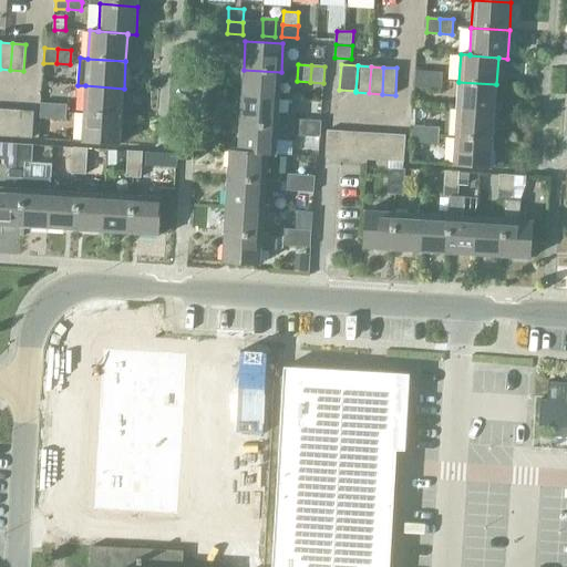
[(244,70),(241,98),(279,100),(281,72),(244,70)]
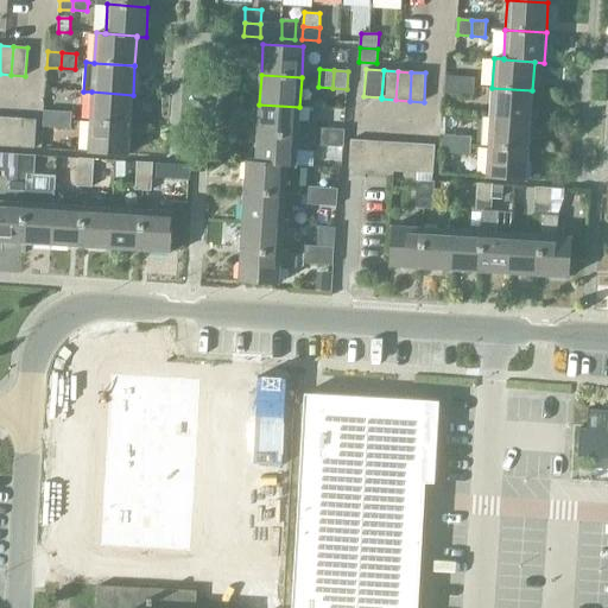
[(445,94),(460,95),(461,77),(447,76),(445,94)]
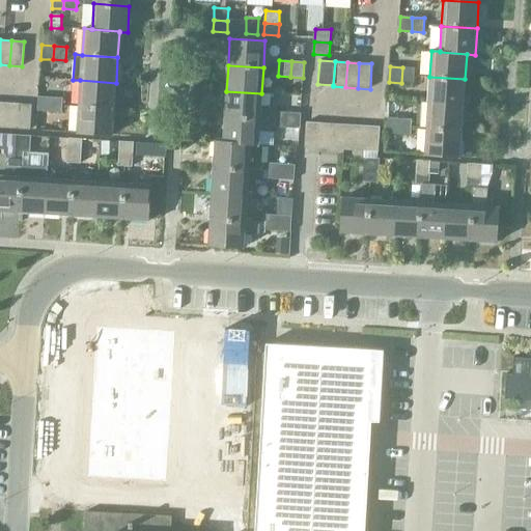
[(402,67),(401,83),(414,84),(415,68),(402,67)]
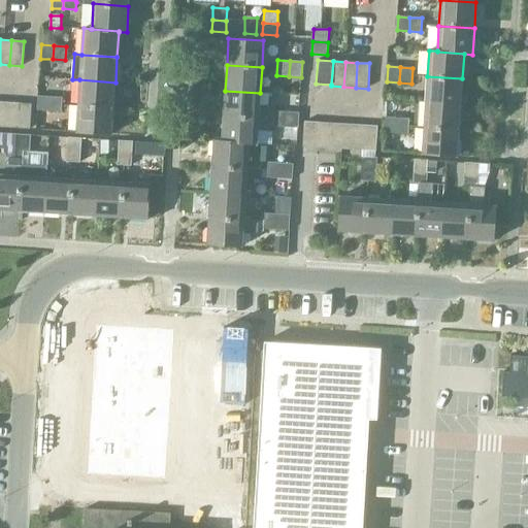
[(427,76),(425,102),(461,104),(462,78),(427,76)]
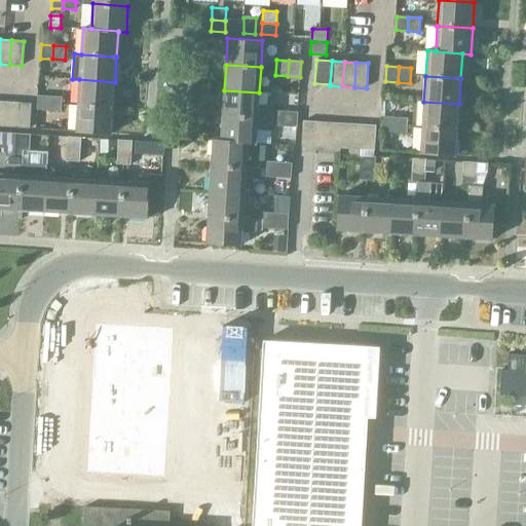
[(79,79),(78,105),(113,107),(115,82),(79,79)]
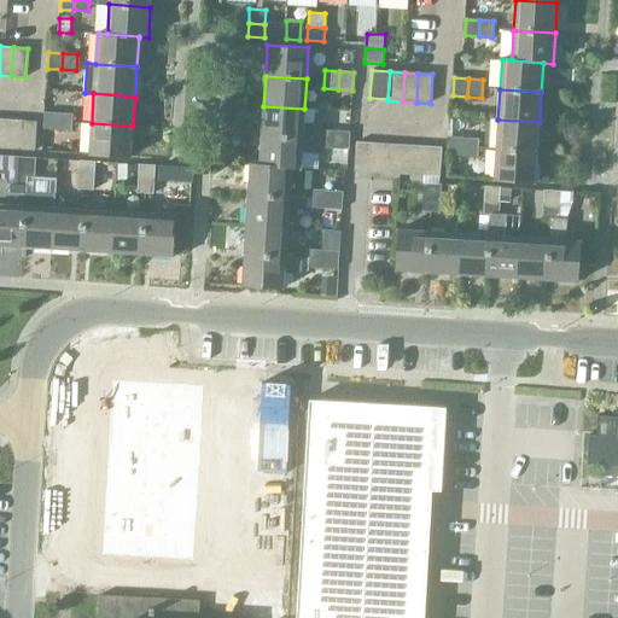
[(263,106),(262,135),(320,139),(321,130),(321,126),(304,124),(304,109),(263,106)]
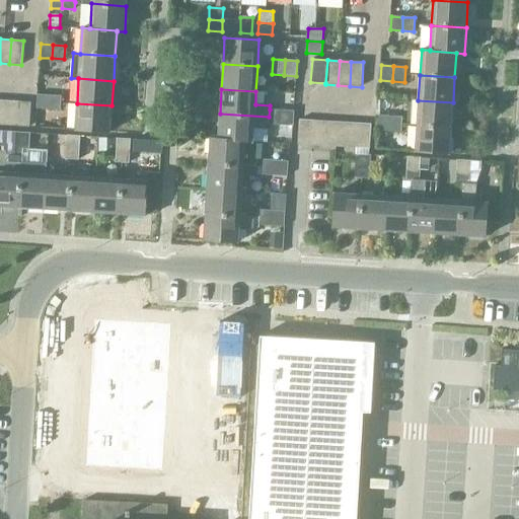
[(36,107),(49,108),(50,95),(38,94),(36,107)]
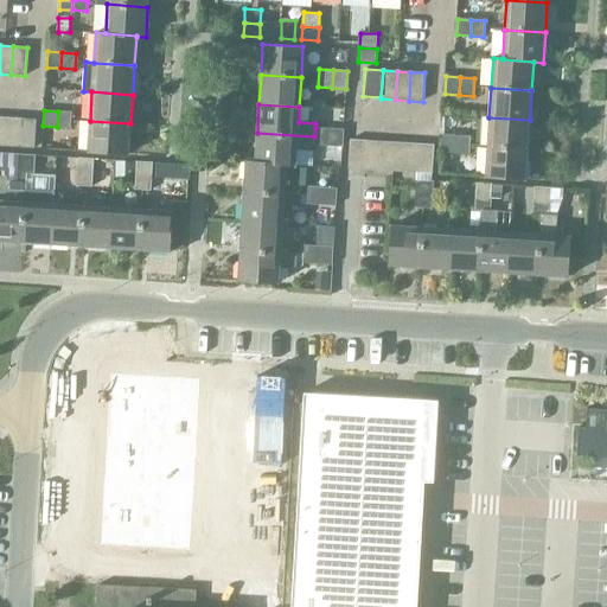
[(58,112),(57,127),(71,128),(71,112),(58,112)]
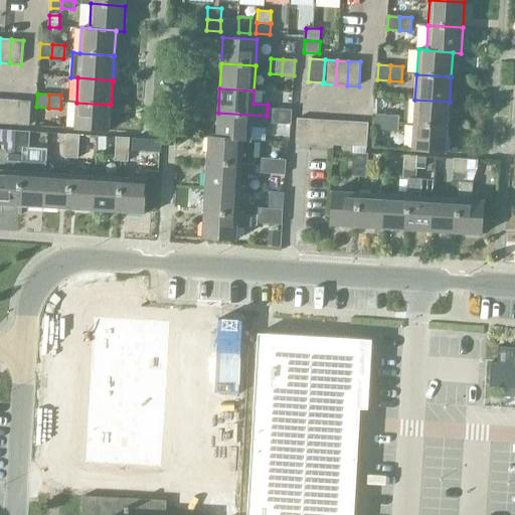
[(6,124),(17,125),(19,101),(7,100),(6,124)]
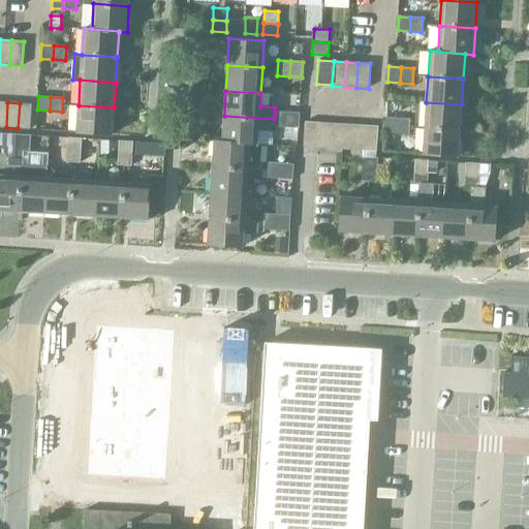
[(426,102),(425,128),(460,130),(462,104),(426,102)]
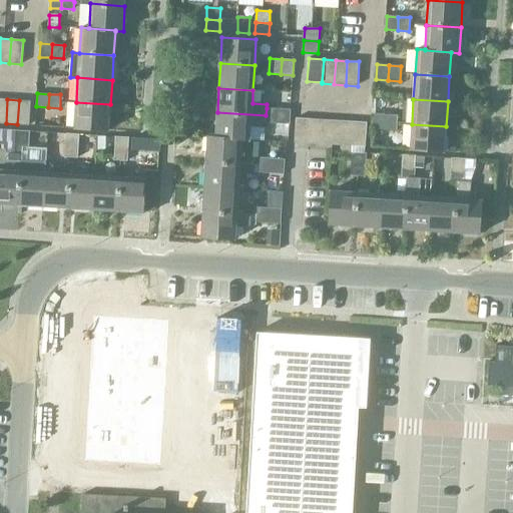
[(19,100),(17,124),(29,125),(31,101),(19,100)]
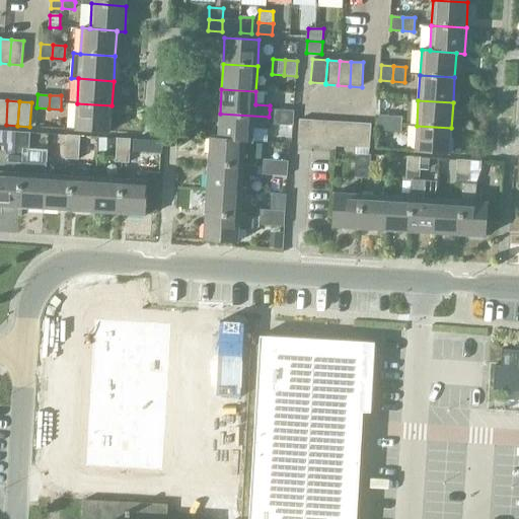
[(112,105),(77,103),(75,130),(109,132),(112,105)]
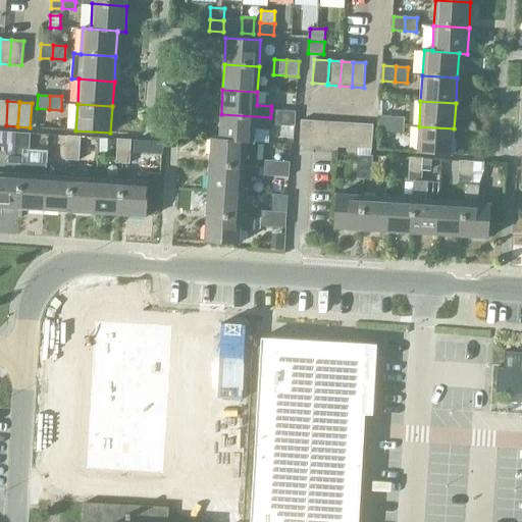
[(221,114),(219,139),(219,140),(246,142),(254,143),(255,129),(270,131),(270,125),(282,125),(283,111),(271,110),(270,117),(221,114)]
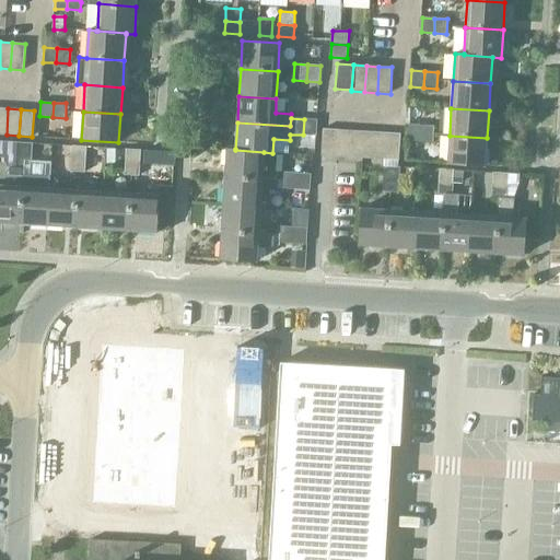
[(304,119),(303,135),(316,136),(317,119),(304,119)]
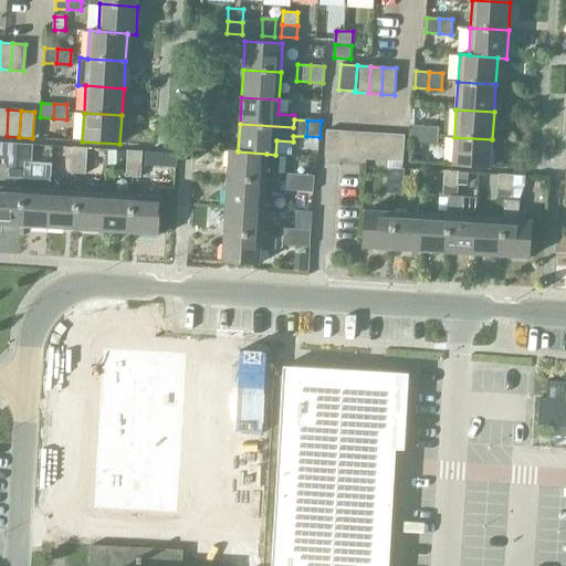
[(410,143),(425,143),(426,127),(411,126),(410,143)]
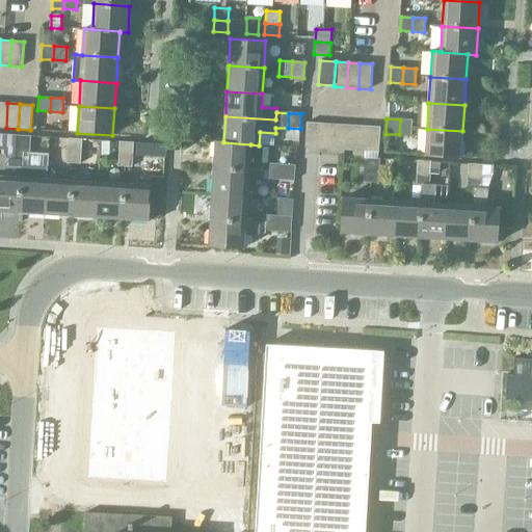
[(400,120),(399,134),(411,135),(413,120),(400,120)]
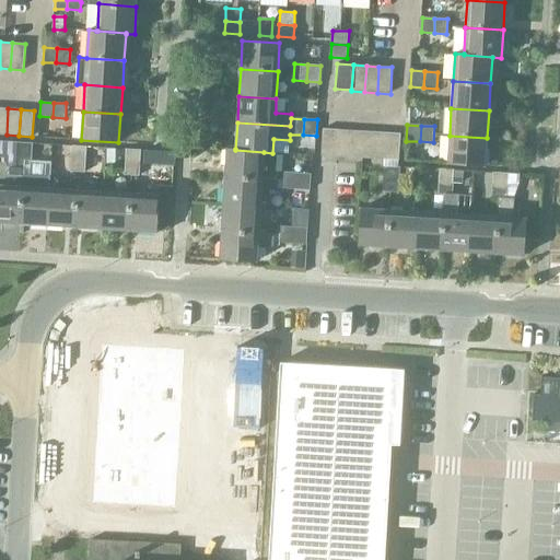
[(322,155),(335,156),(336,130),(323,129),(322,155)]
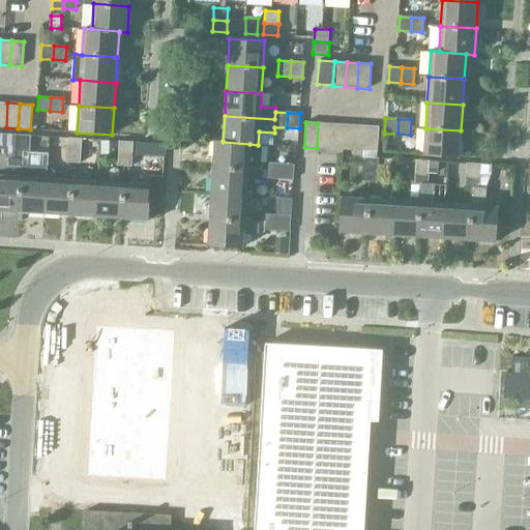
[(317,148),(328,149),(330,123),(318,123),(317,148)]
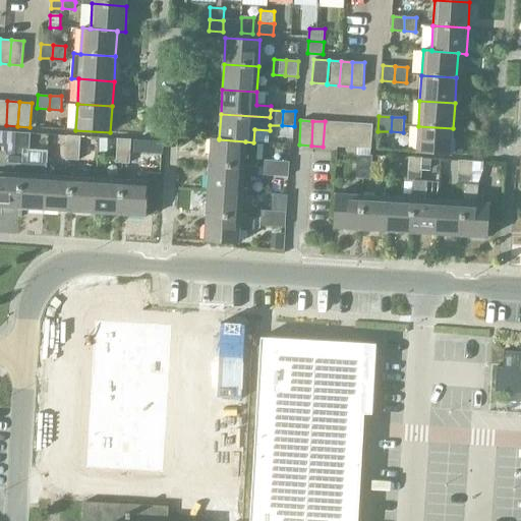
[(323,147),(335,147),(337,122),(325,121),(323,147)]
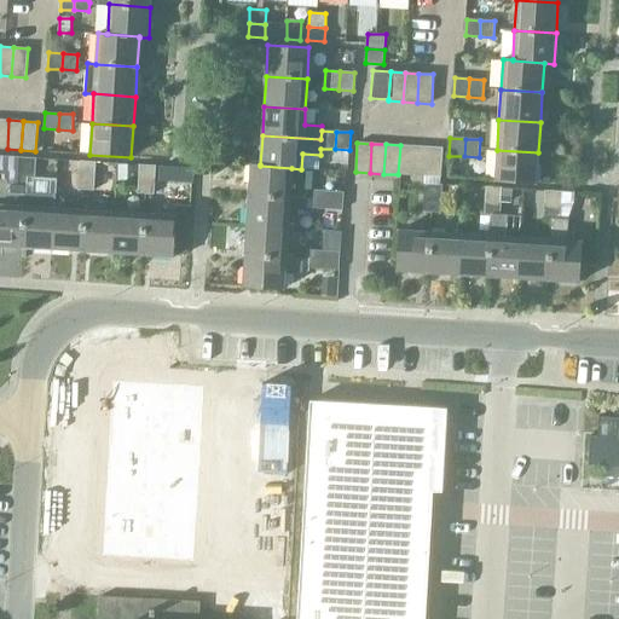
[(398,174),(412,175),(414,146),(400,145),(398,174)]
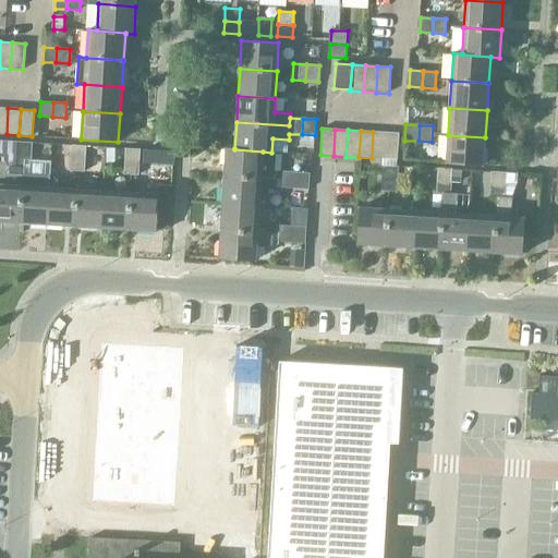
[(372,158),(384,159),(386,132),(373,132),(372,158)]
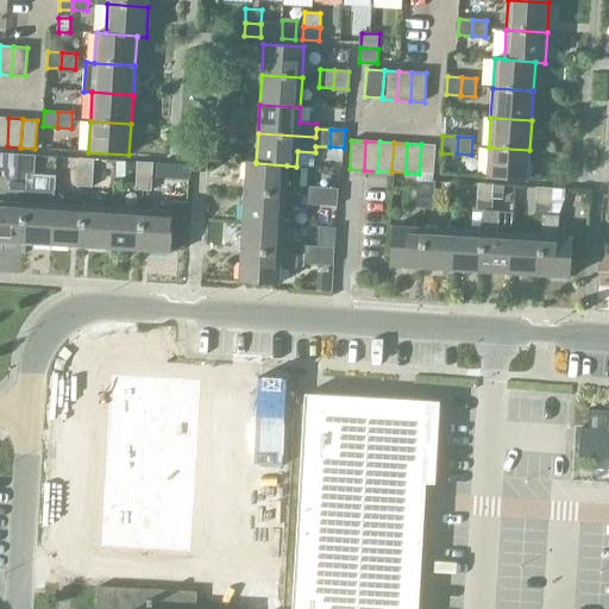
[(421,144),(419,174),(433,175),(435,145),(421,144)]
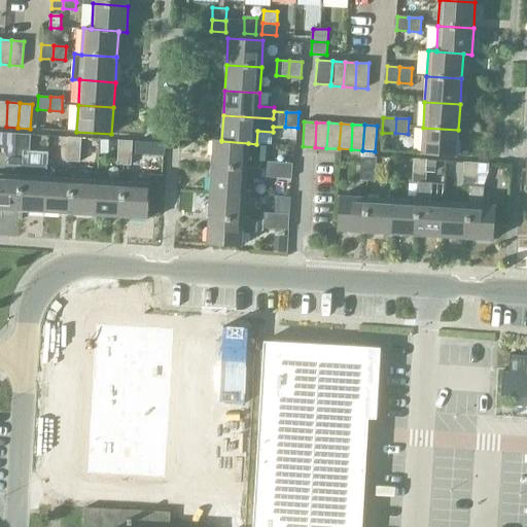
[(458,130),(423,128),(421,153),(456,155),(458,130)]
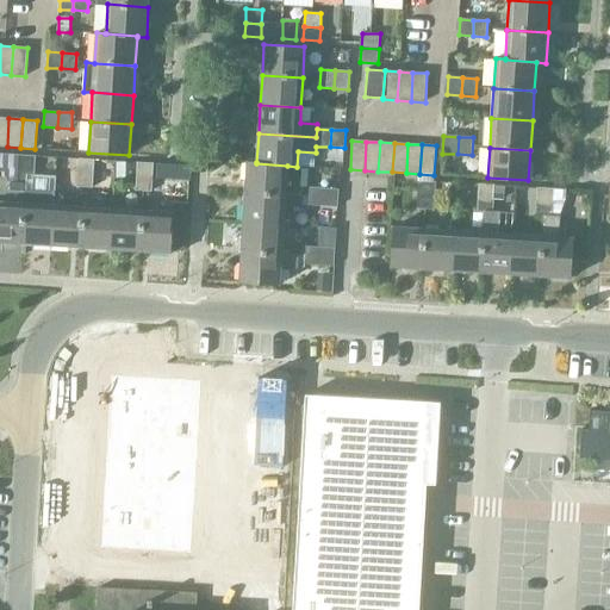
[(20,155),(19,169),(35,170),(36,156),(20,155)]
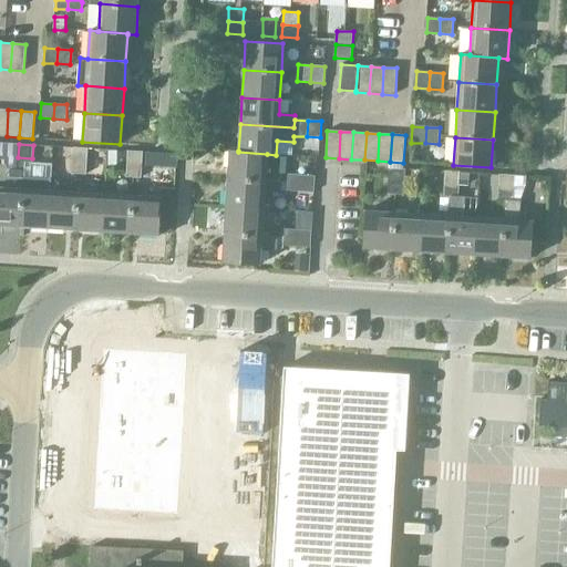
[(73,147),(72,161),(86,162),(88,148),(73,147)]
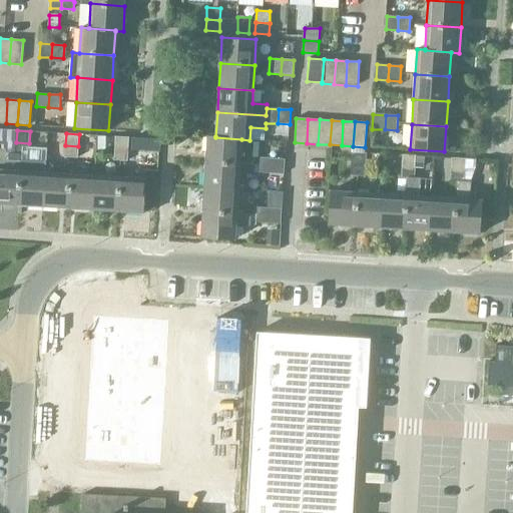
[(116,136),(115,148),(128,149),(129,137),(116,136)]
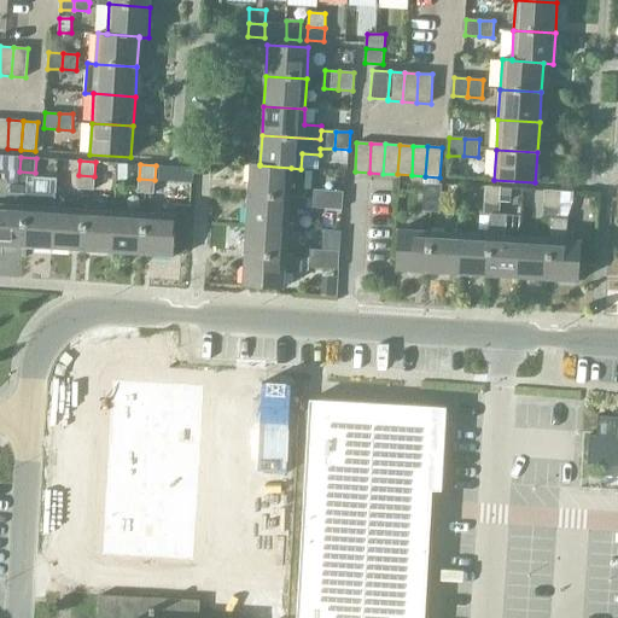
[(249,194),(290,197),(304,198),(307,169),(301,169),(291,168),(260,165),(260,164),(250,164),(249,194)]
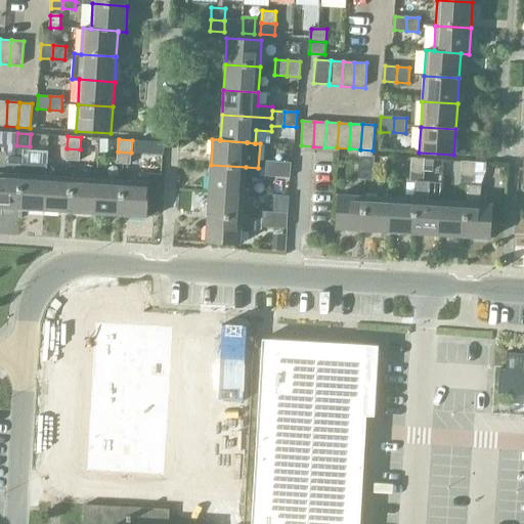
[(30,146),(16,145),(15,157),(29,158),(30,146)]
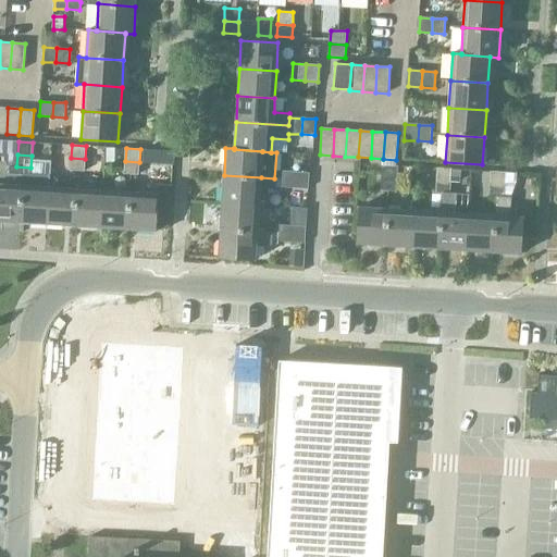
[(85,159),(71,158),(70,171),(85,171),(85,159)]
